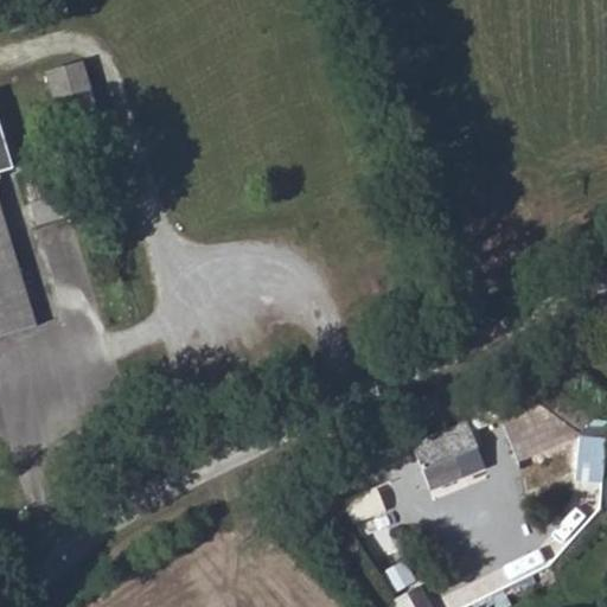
[(61,123),(100,113),(87,58),(46,69),(61,123)]
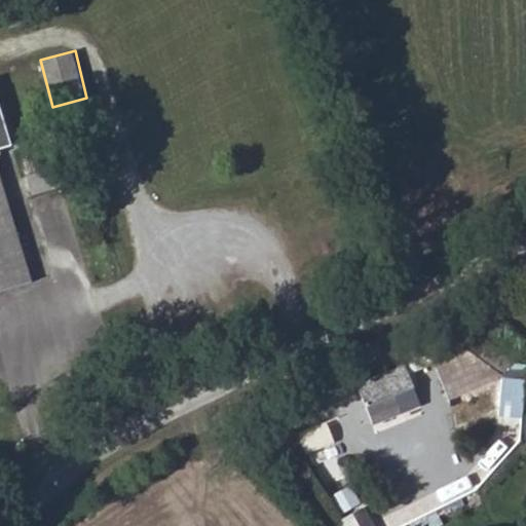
[(0,85),(0,285),(33,275),(0,165),(0,148),(17,143),(0,86),(0,85)]
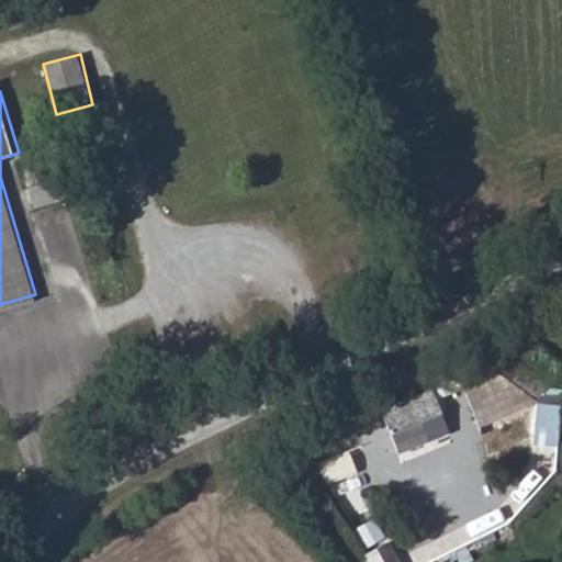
[(435,395),(382,415),(400,454),(449,430),(435,395)]
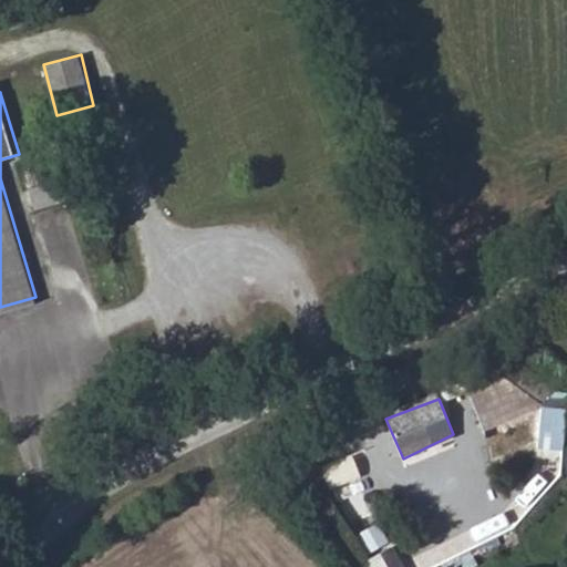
[(566,406),(543,405),(539,447),(565,450),(566,412),(566,406)]
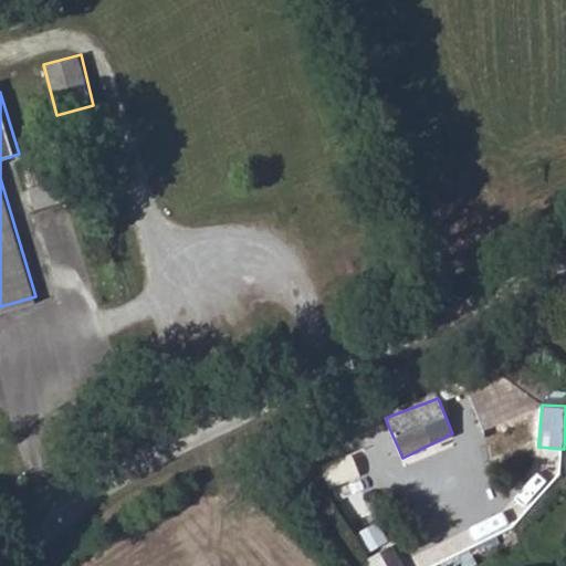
[(358,534),(371,552),(391,538),(378,520),(358,534)]
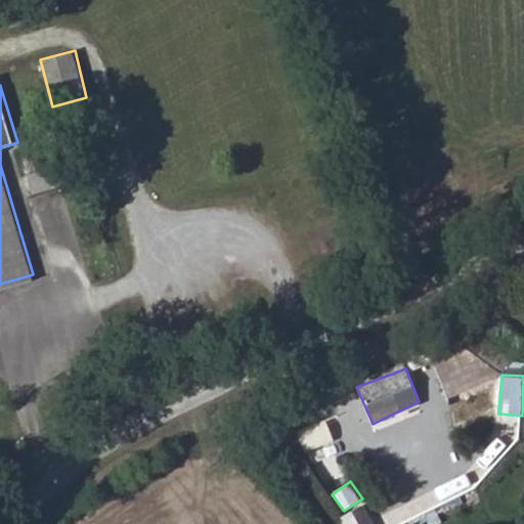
[(377,523),(366,503),(340,516),(344,523),(377,523)]
